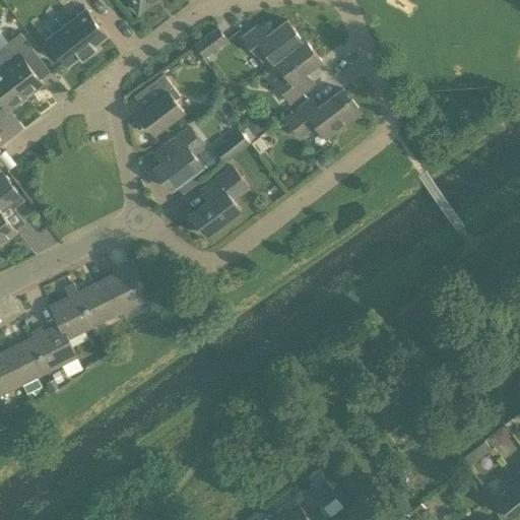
[(129,0),(139,13),(153,3),(156,0),(129,0)]
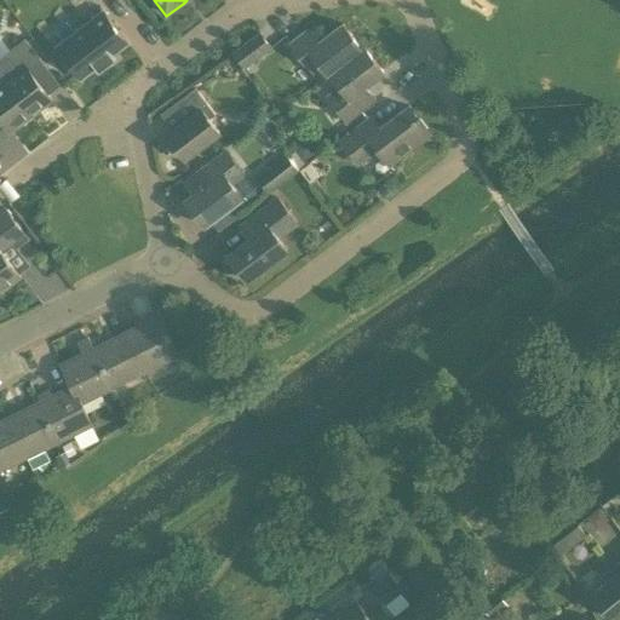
[(57,47),(81,79),(97,67),(99,70),(115,59),(113,56),(127,44),(103,12),(57,47)]
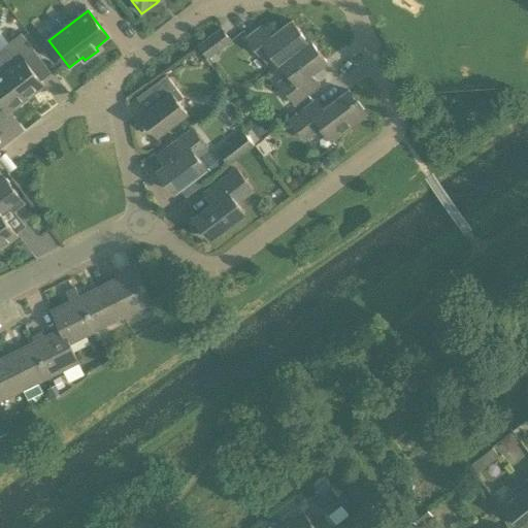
[(267,48),(279,66),(310,42),(310,41),(308,43),(293,22),(272,37),(264,27),(248,39),(259,55),(267,48)]
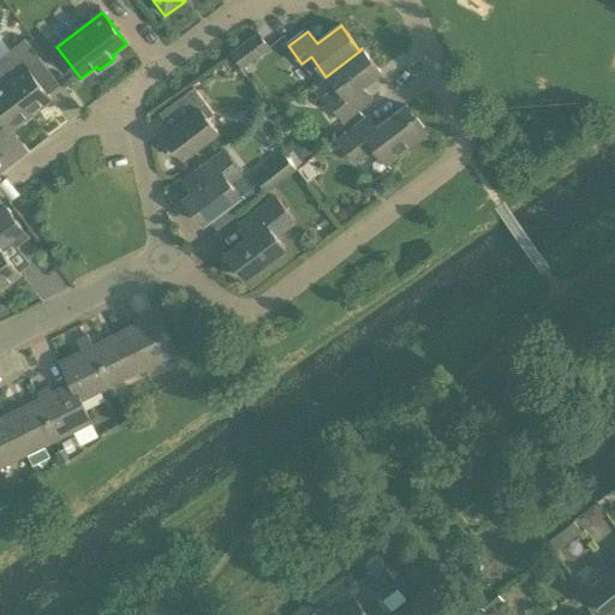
[(231,52),(242,67),(269,47),(257,31),(231,52)]
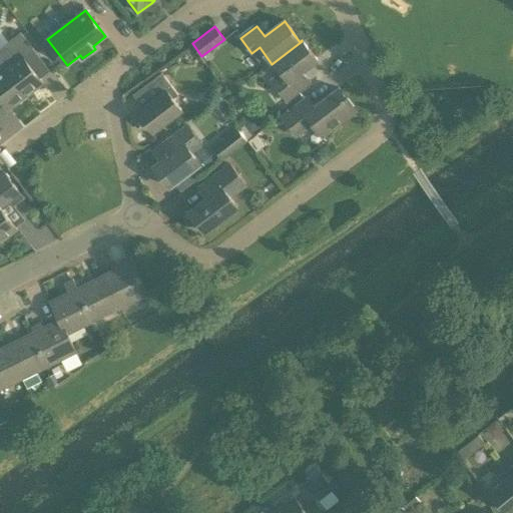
[(3,67),(26,97),(44,84),(25,60),(36,52),(21,33),(0,49),(0,61),(4,66),(3,67)]
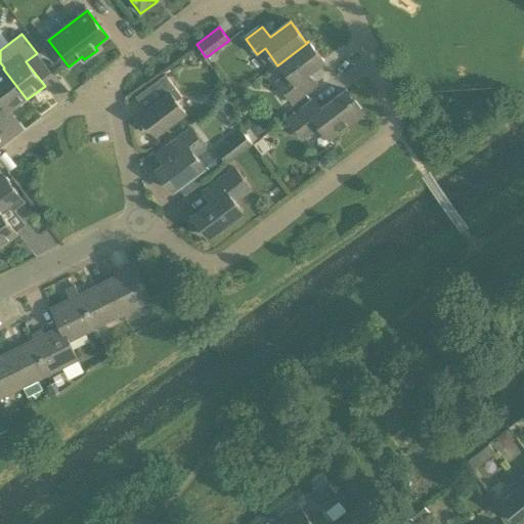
[(303,79),(324,63),(308,42),(277,66),(279,64),(289,76),(277,84),(293,104),(311,90),(303,79)]
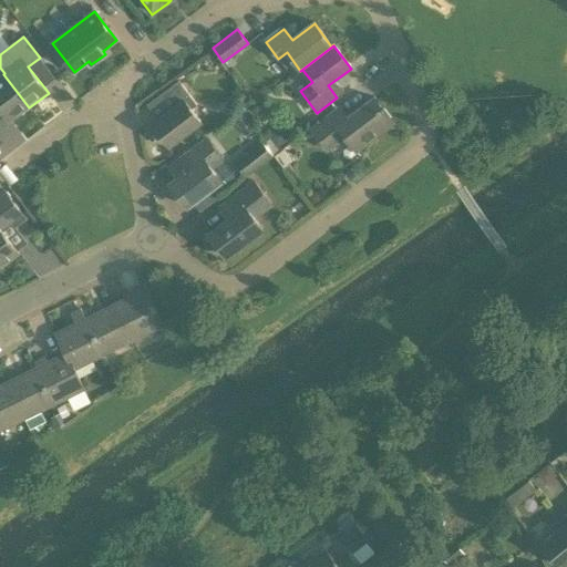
[(0,109),(10,122),(29,107),(3,74),(0,76),(0,109)]
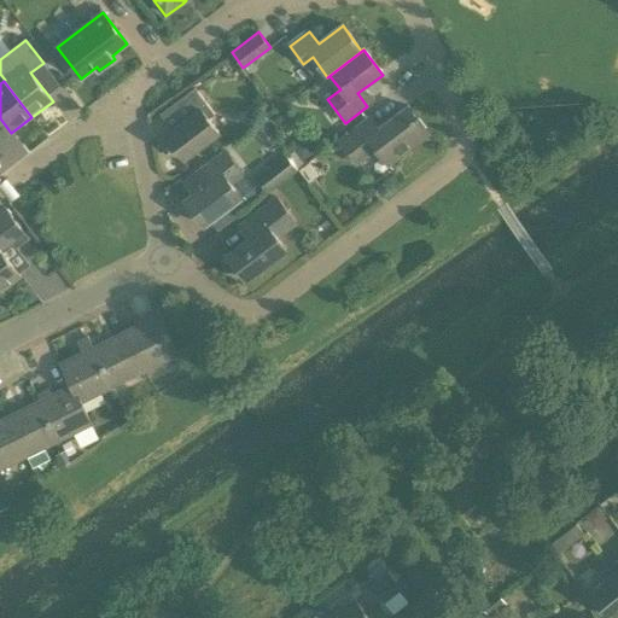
[(185,161),(219,134),(209,121),(215,116),(193,87),(180,98),(193,115),(165,135),(185,161)]
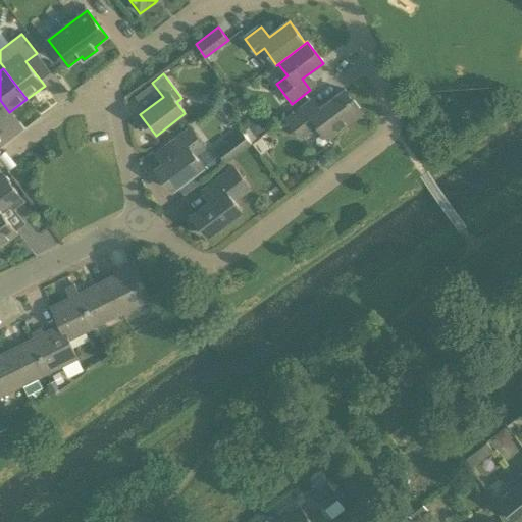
[(327,141),(360,116),(351,104),(353,102),(345,92),(319,110),(311,100),(285,119),(302,141),(318,128),(327,141)]
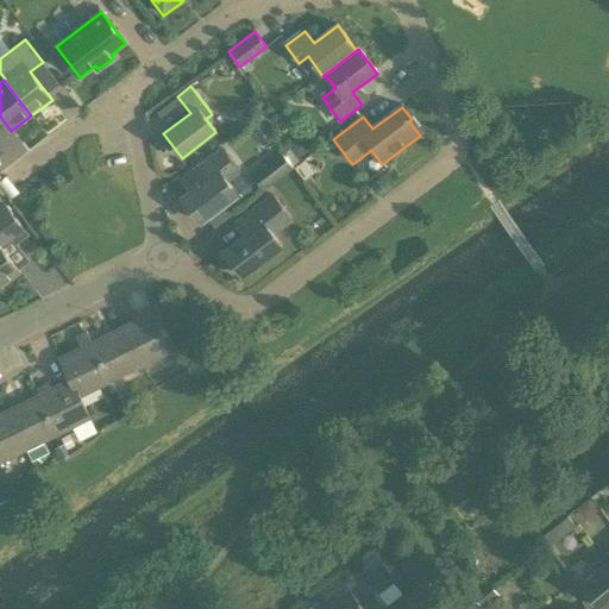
[(226,181),(238,171),(223,151),(202,165),(211,177),(182,199),(200,223),(207,218),(228,202),(237,195),(226,181)]
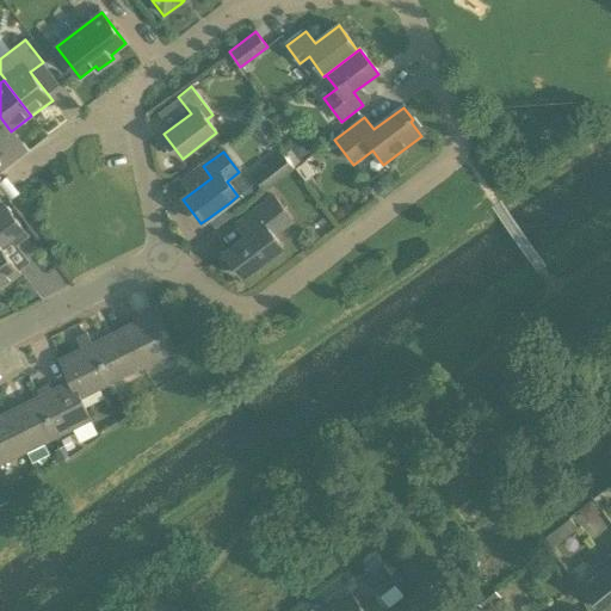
[(253,173),(265,189),(292,168),(281,153),(253,173)]
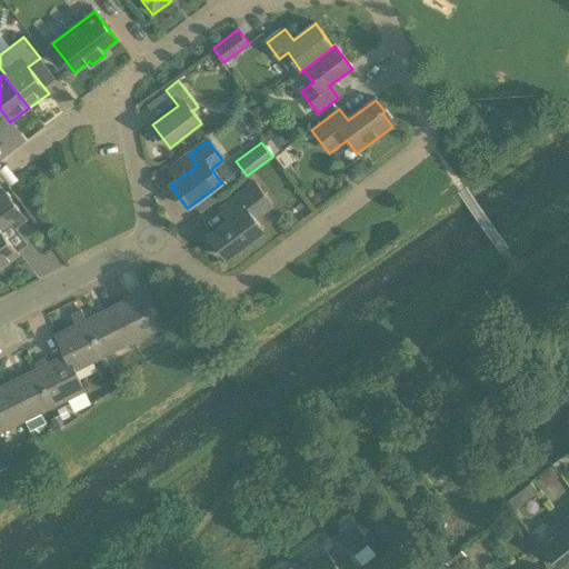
[(253,220),(271,207),(255,183),(227,206),(236,217),(209,237),(226,259),(263,231),(253,220)]
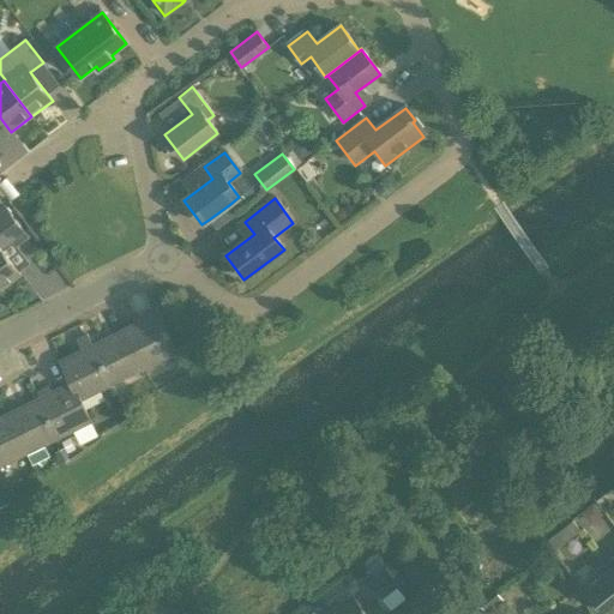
[(230,204),(209,220),(216,229),(238,212),(230,204)]
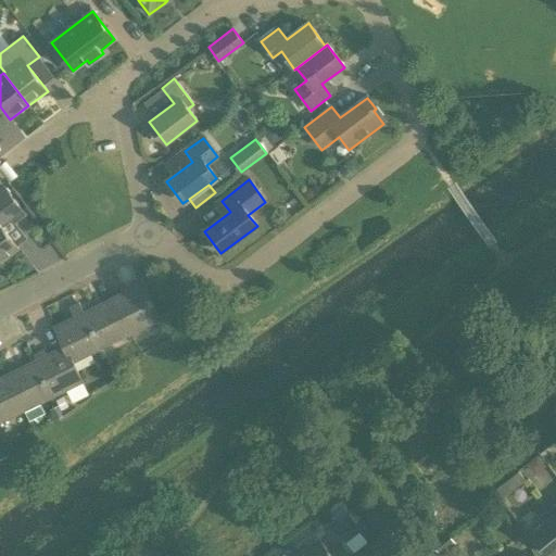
[(0,194),(0,263),(19,249),(1,226),(22,211),(7,190),(0,194)]
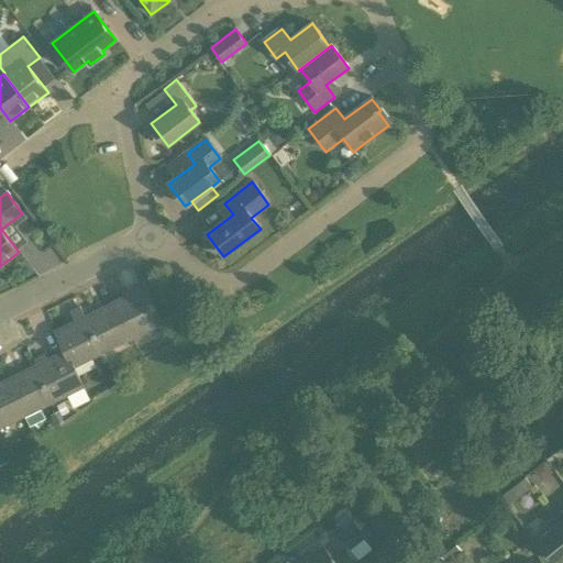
[(133,338),(162,323),(144,287),(114,301),(133,338)]
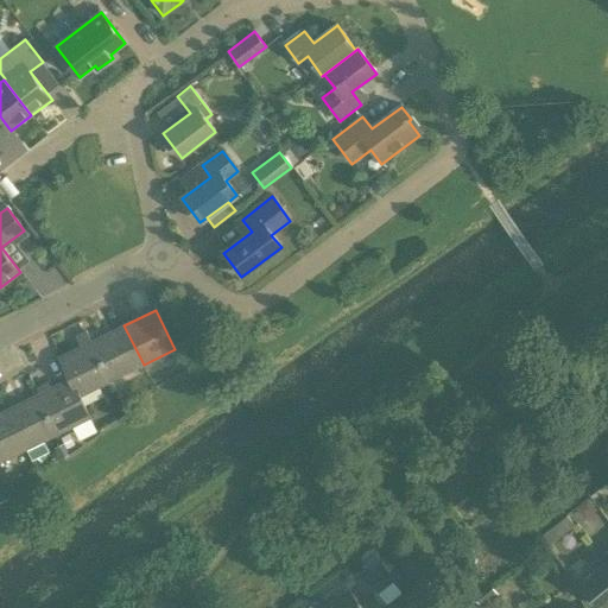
[(144,365),(124,325),(92,342),(112,381),(144,365)]
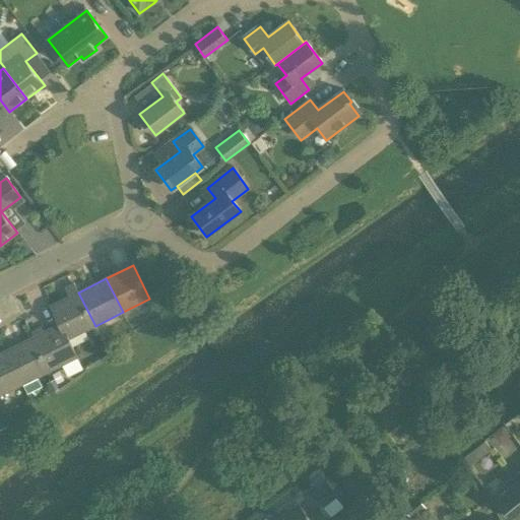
[(95,326),(78,293),(51,306),(59,324),(60,324),(67,339),(68,339),(95,326)]
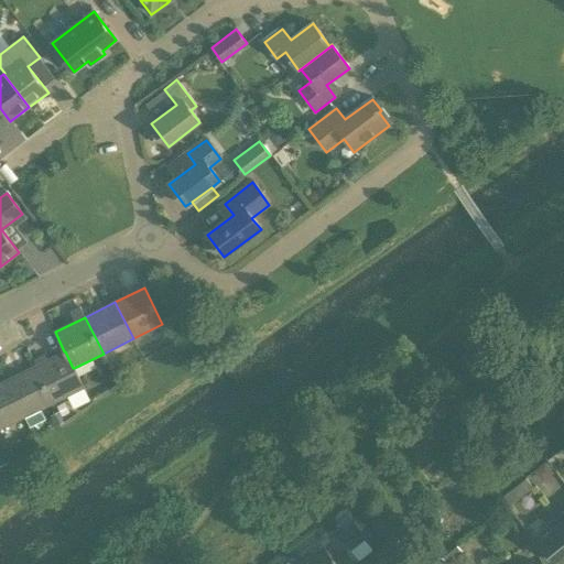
[(35,366),(53,403),(84,388),(74,368),(73,368),(65,351),(64,351),(35,366)]
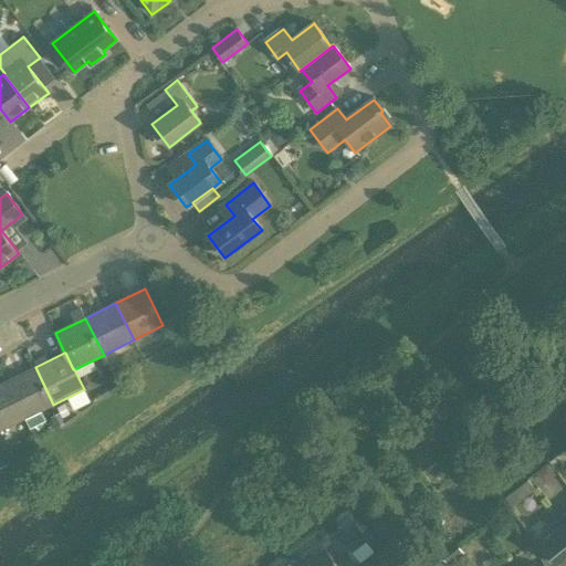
[(53,405),(35,367),(6,383),(23,419),(53,405)]
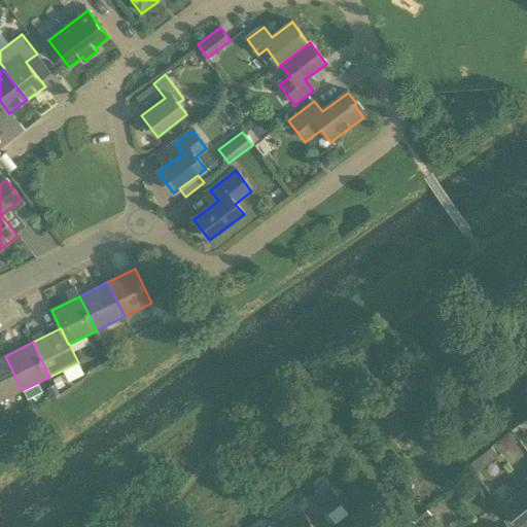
[(0,358),(0,400),(22,390),(5,356),(0,358)]
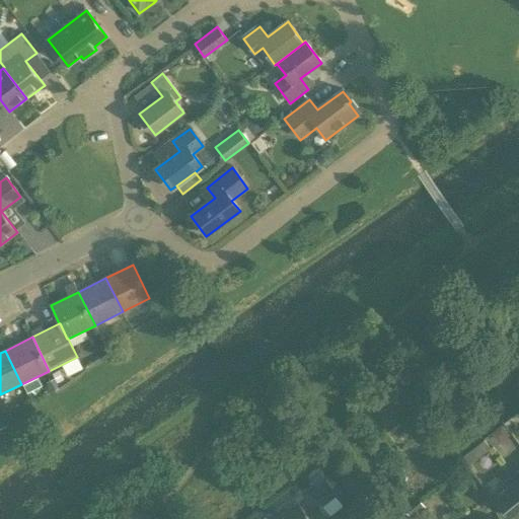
[(518,483),(512,474),(505,480),(508,486),(496,496),(512,517),(518,511),(518,483)]
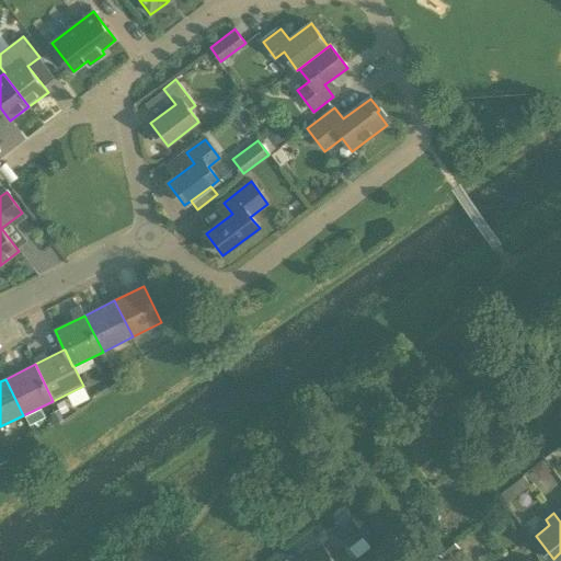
[(289,560),(287,558),(282,560),(336,560),(321,541),(296,560),(289,560)]
